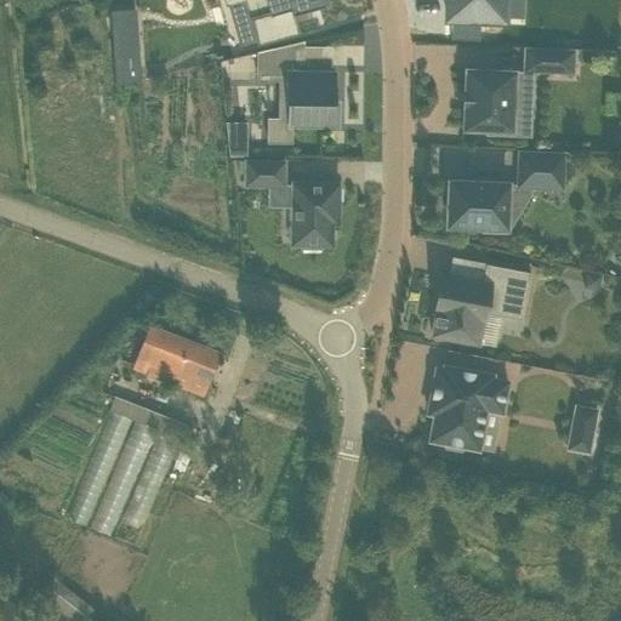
[(325,4),(323,0),(262,0),(263,4),(274,0),(288,0),(292,15),(325,4)]
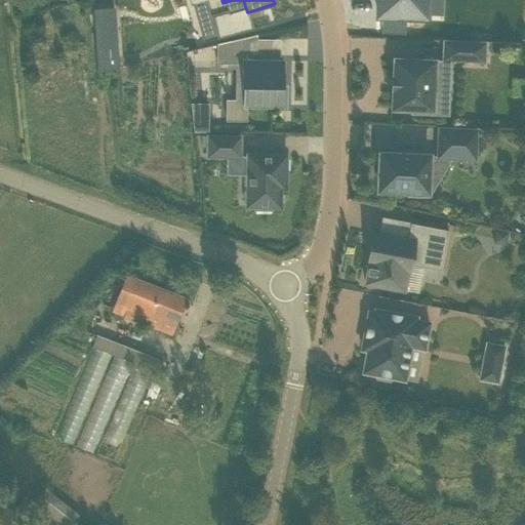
[(377,0),(377,15),(382,15),(404,16),(405,12),(427,13),(427,0),(377,0)]
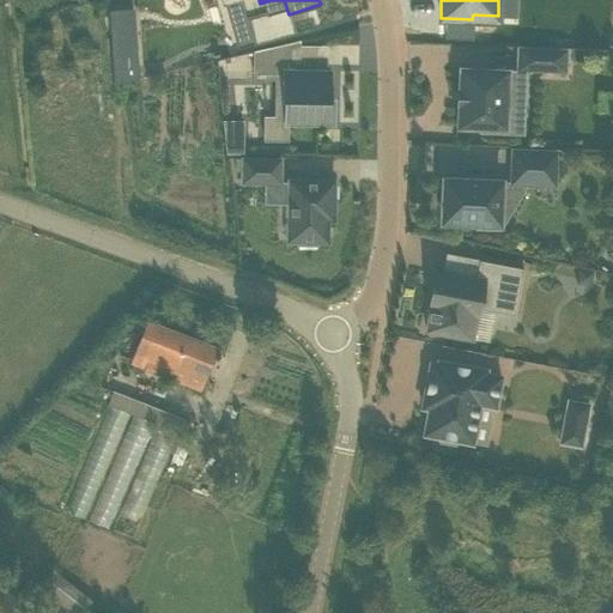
[(612,43),(612,0),(600,0),(599,16),(580,13),(576,38),(612,43)]
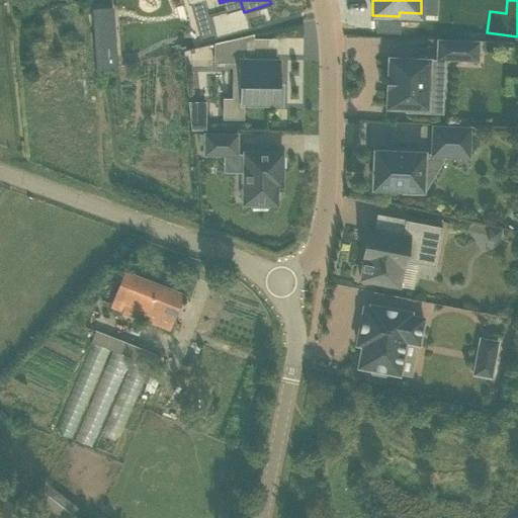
[(93,30),(97,70),(117,66),(114,28),(93,30)]
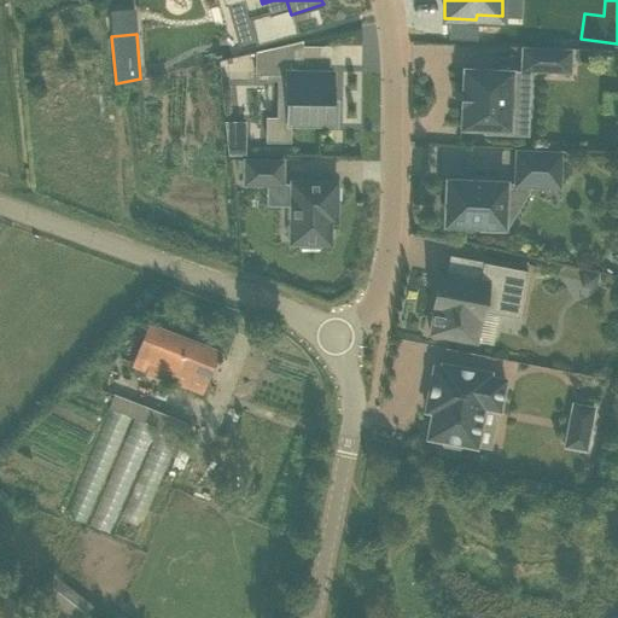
[(303,40),(256,51),(255,74),(286,75),(286,79),(285,99),(287,99),(287,123),(336,124),(336,98),(331,98),(331,89),(332,89),(333,71),(303,70),(303,40)]
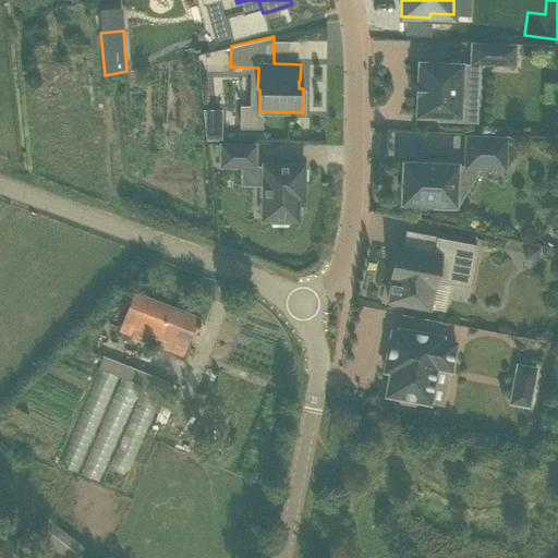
[(514,64),(516,45),(472,44),(471,63),(514,64)]
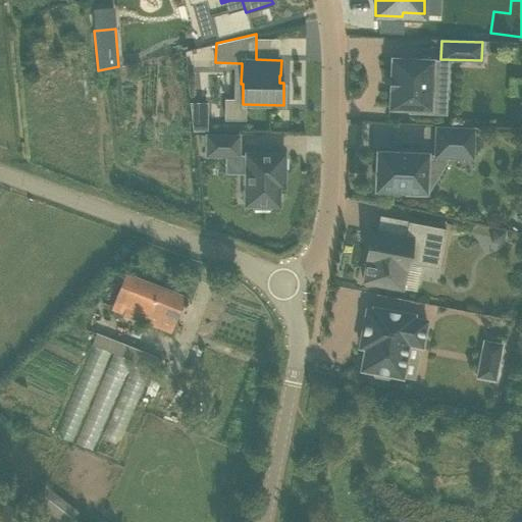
[(432,70),(432,60),(432,59),(392,57),(392,75),(390,75),(389,89),(390,89),(389,107),(410,108),(409,112),(440,113),(440,112),(430,112),(431,90),(441,91),(442,71),(432,70)]
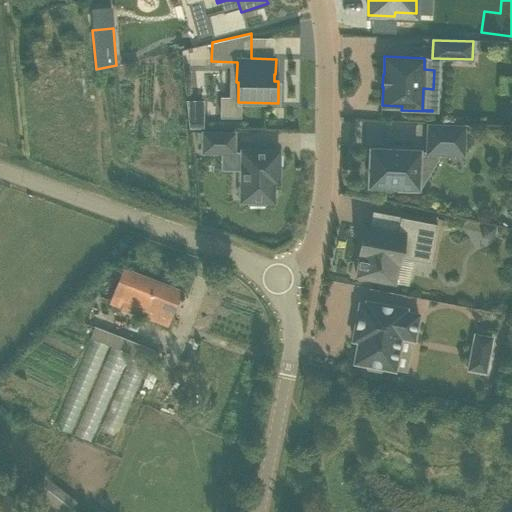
[(206,132),(206,123),(188,123),(189,132),(194,132),(203,132),(206,132)]
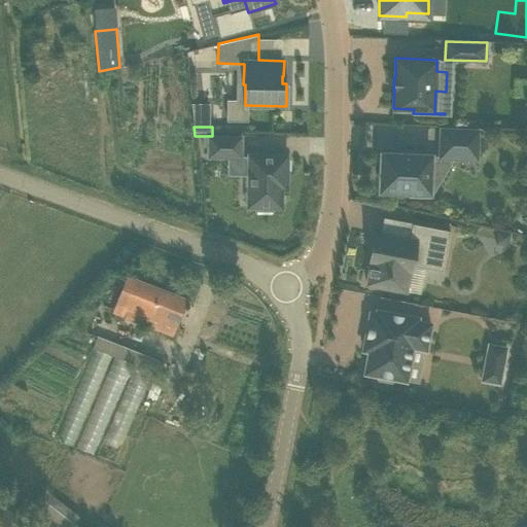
[(477,159),(478,130),(441,128),(440,156),(477,159)]
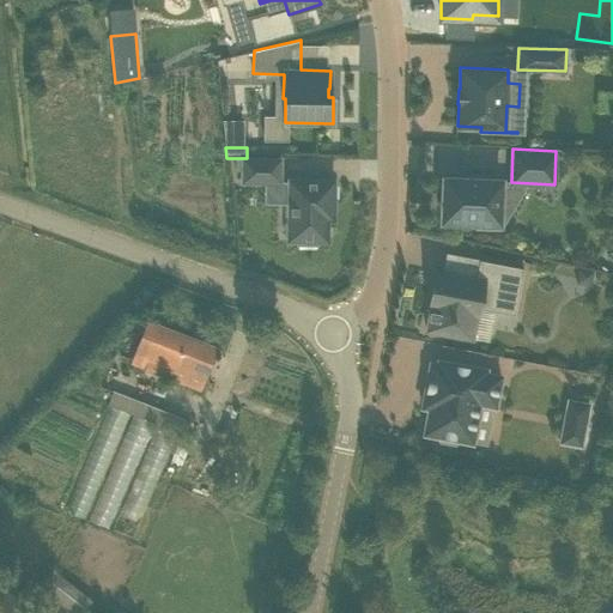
[(243,158),(242,182),(280,183),(281,158),(247,158),(243,158)]
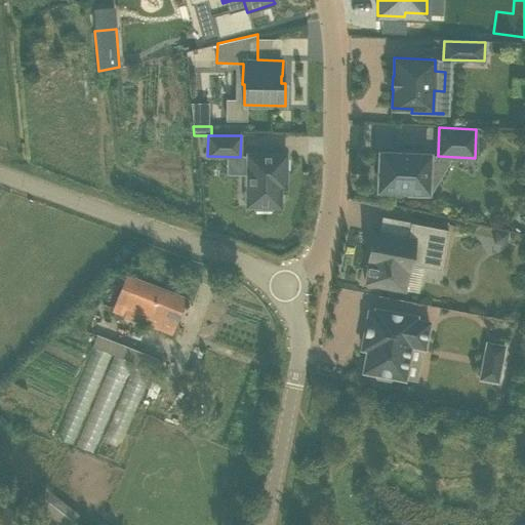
[(428,196),(429,155),(380,153),(380,162),(385,162),(384,169),(382,169),(381,190),(408,191),(408,195),(428,196)]
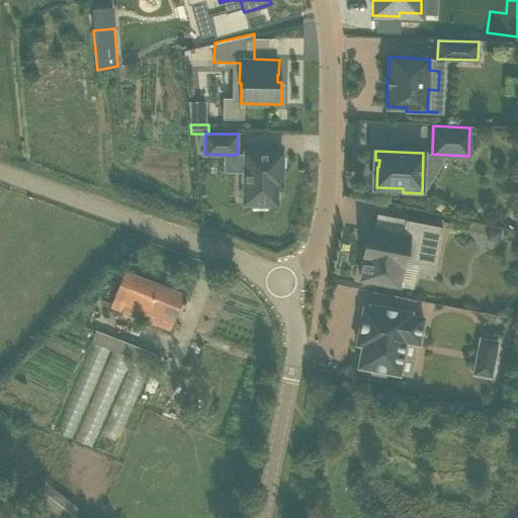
[(282,185),(282,182),(282,153),(244,152),(244,203),(252,203),(252,206),(268,206),(268,203),(276,203),(277,185),(282,185)]
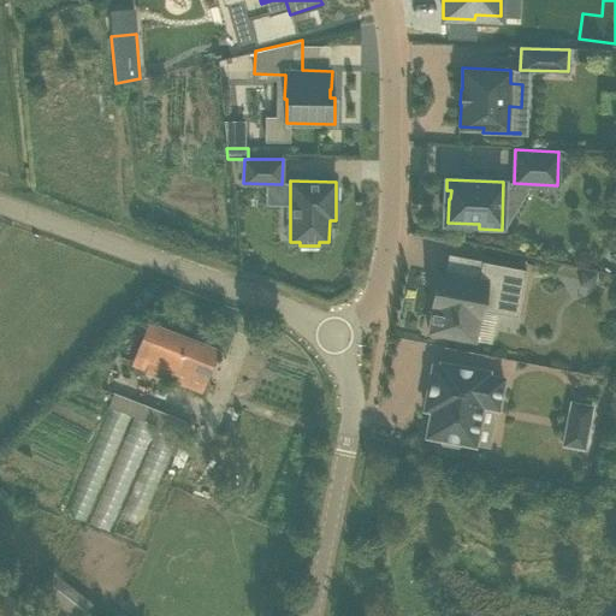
[(478,280),(448,274),(438,273),(431,309),(432,309),(428,332),(474,341),(479,318),(480,318),(481,309),(517,317),(526,270),(481,261),(478,280)]
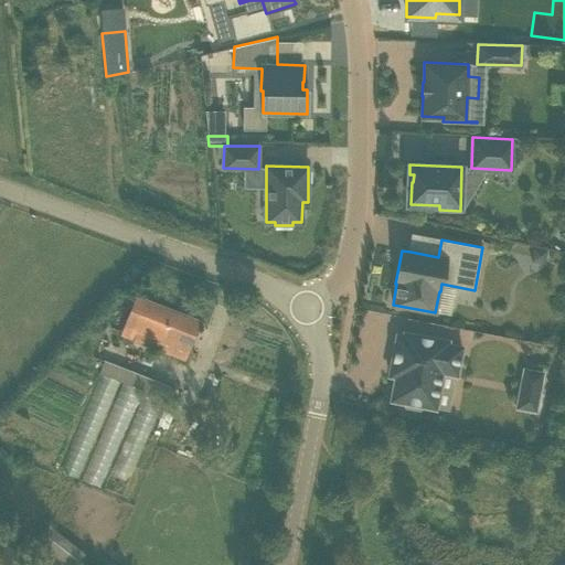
[(184,359),(196,328),(199,321),(136,297),(121,334),(184,359)]
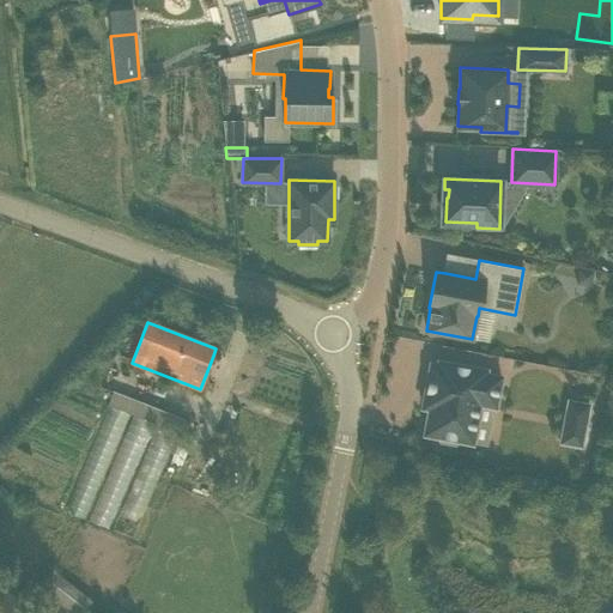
[(431,363),(424,395),(423,407),(429,408),(424,434),(438,436),(439,441),(455,444),(459,441),(472,443),(480,404),(496,407),(502,376),(486,374),(486,370),(438,360),(438,364),(431,363)]
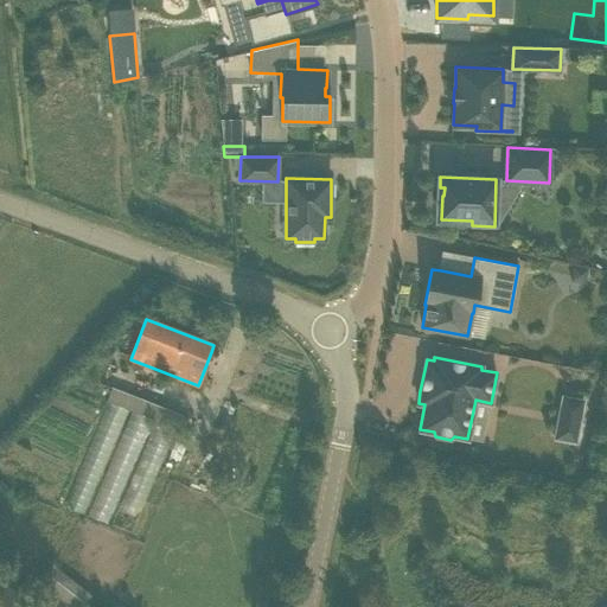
[(112,385),(66,505),(133,531),(178,410),(112,385)]
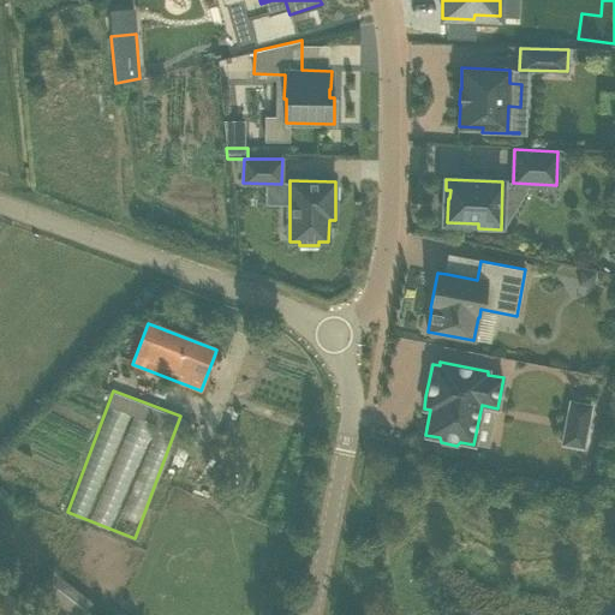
[(587,427),(591,405),(571,401),(566,423),(587,427)]
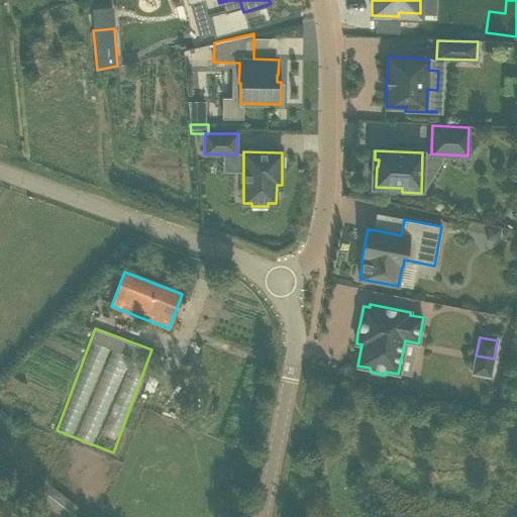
[(57,516),(65,516),(76,506),(49,482),(35,497),(57,516)]
